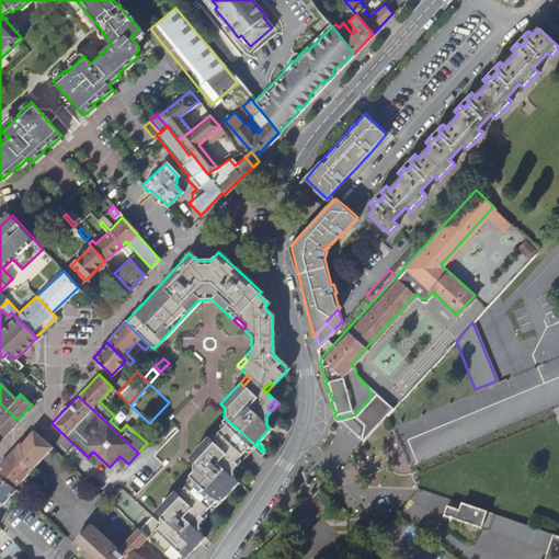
[(0,432),(4,436),(11,429),(18,420),(0,403),(0,432)]
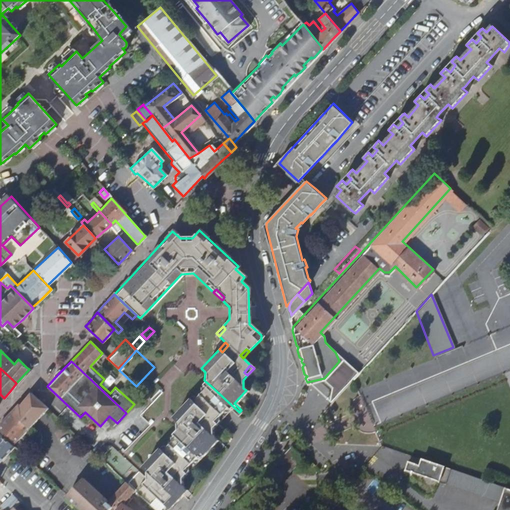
[(331,370),(324,378),(327,381),(331,385),(339,377),(331,370)]
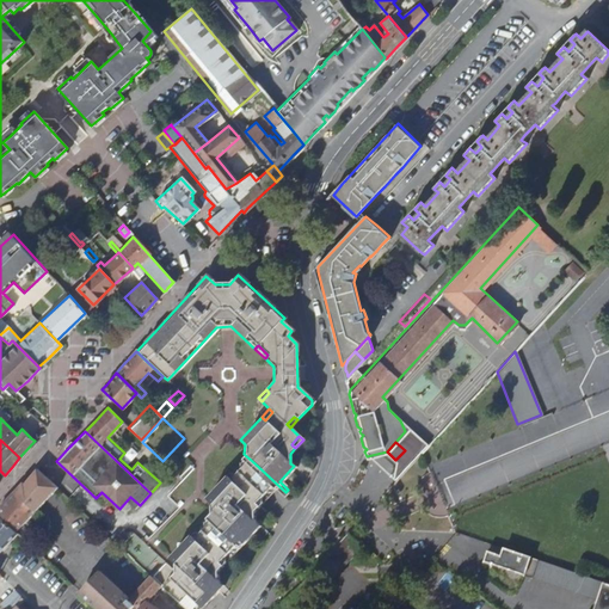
[(395,460),(393,466),(395,469),(397,472),(400,475),(414,459),(405,450),(395,460)]
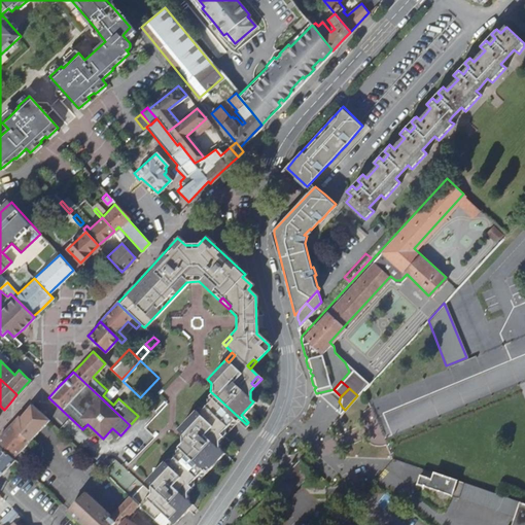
[(210,391),(201,403),(207,408),(217,397),(210,391)]
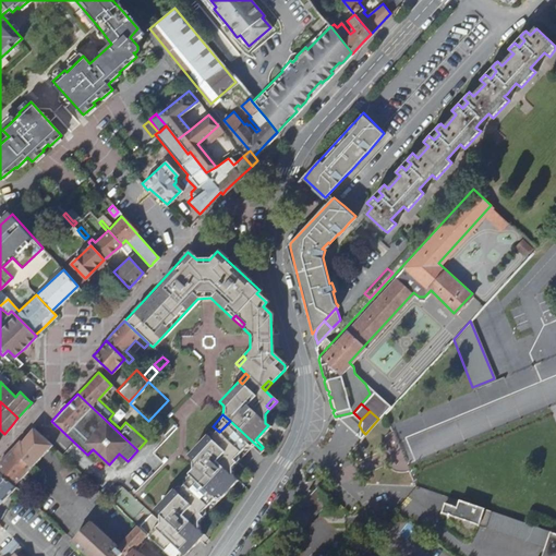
[(219,432),(242,455),(249,447),(257,454),(261,449),(230,421),(219,432)]
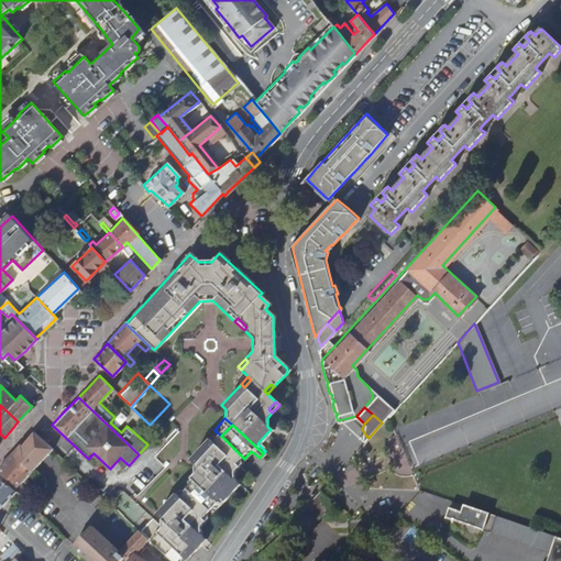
[(215,430),(206,439),(213,446),(221,436),(215,430)]
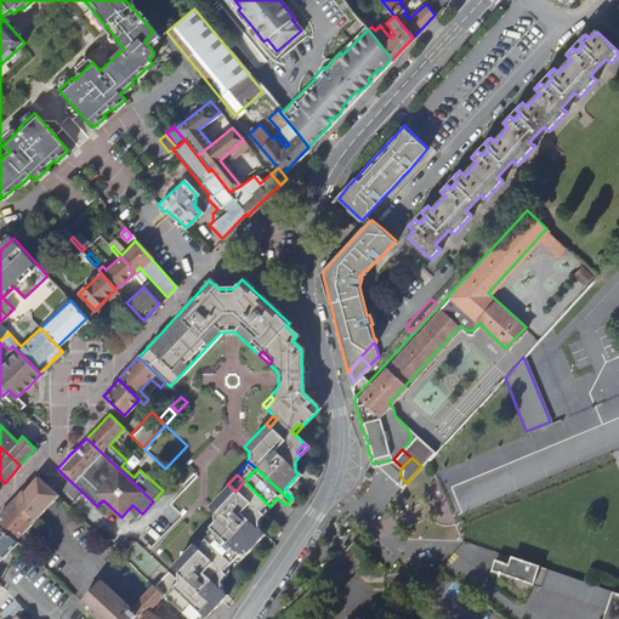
[(7,505),(0,514),(0,526),(15,540),(57,495),(37,476),(30,483),(24,492),(22,489),(7,505)]
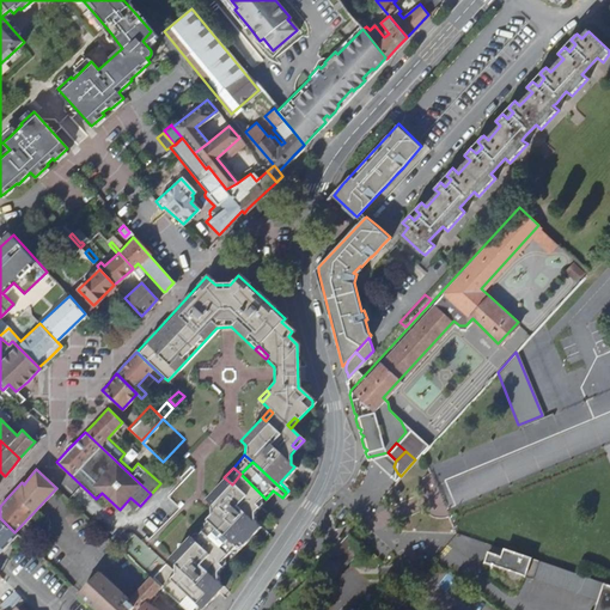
[(219,499),(254,532),(258,528),(252,522),(252,513),(266,499),(241,474),(232,485),(219,499)]
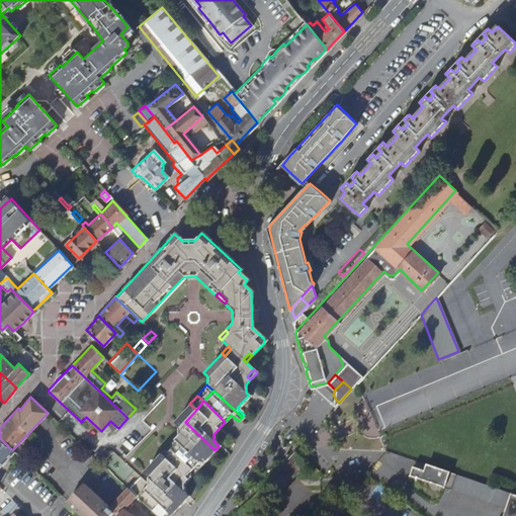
[(189,404),(173,422),(177,427),(177,428),(178,429),(185,422),(196,410),(189,404)]
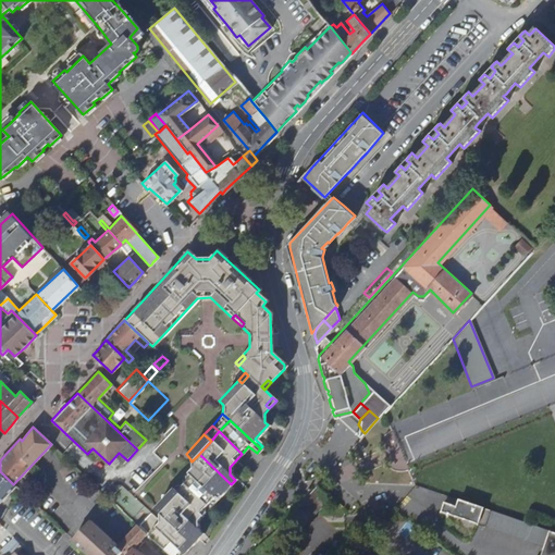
[(188,476),(177,488),(201,510),(212,498),(217,501),(231,484),(199,454),(192,461),(190,460),(190,467),(186,472),(188,476)]
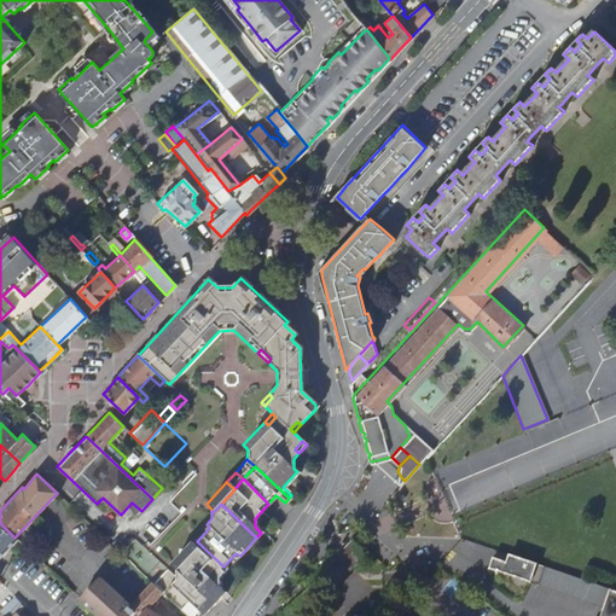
[(15,538),(0,523),(0,556),(16,539),(15,538)]
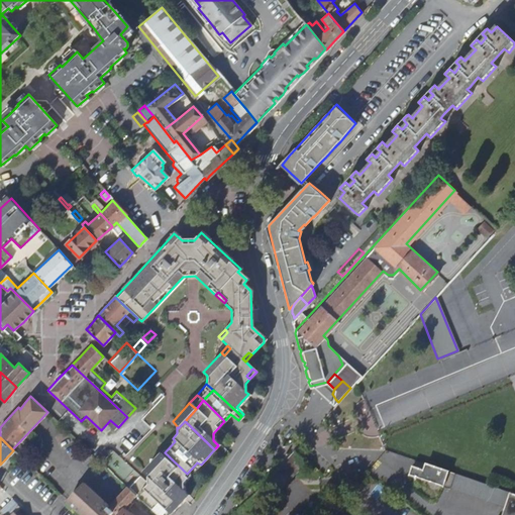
[(173,438),(163,450),(165,452),(175,441),(173,438)]
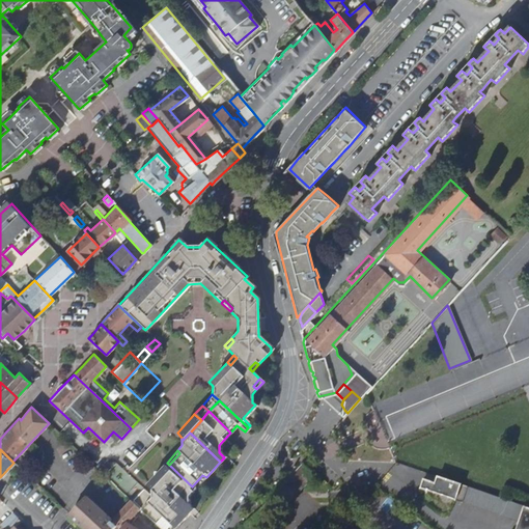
[(151,489),(151,495),(150,493),(148,494),(179,523),(193,508),(188,504),(188,496),(192,492),(189,489),(192,486),(169,465),(166,470),(163,467),(146,484),(151,489)]
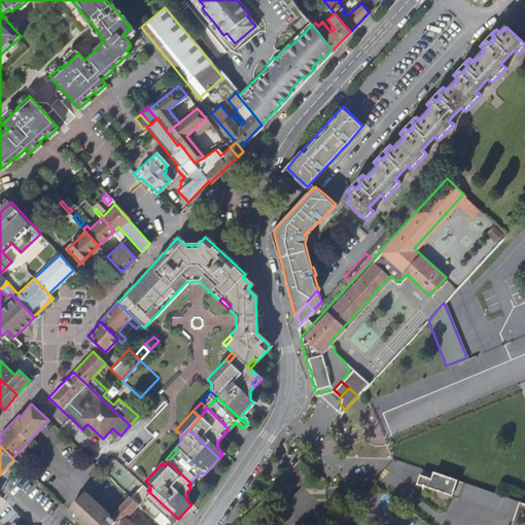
[(421,467),(418,475),(430,478),(432,471),(421,467)]
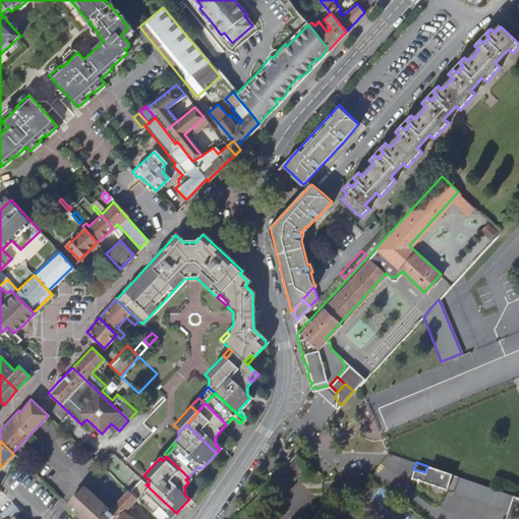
[(198,466),(188,477),(191,479),(203,468),(198,466)]
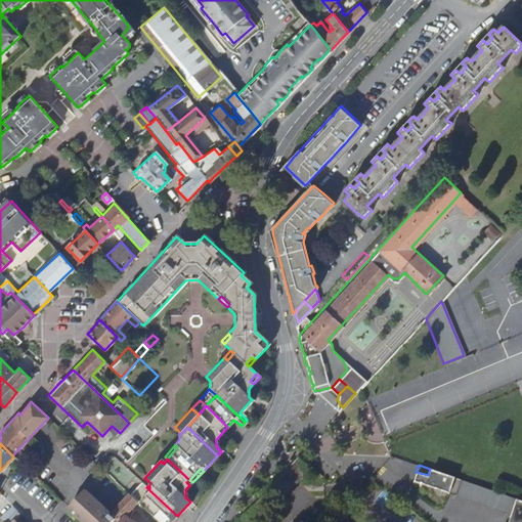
[(414,480),(447,492),(452,477),(430,469),(428,475),(416,472),(414,480)]
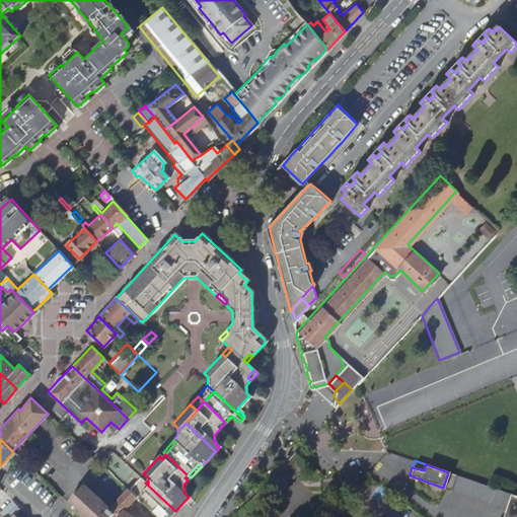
[(448,472),(443,488),(490,503),(495,488),(448,472)]
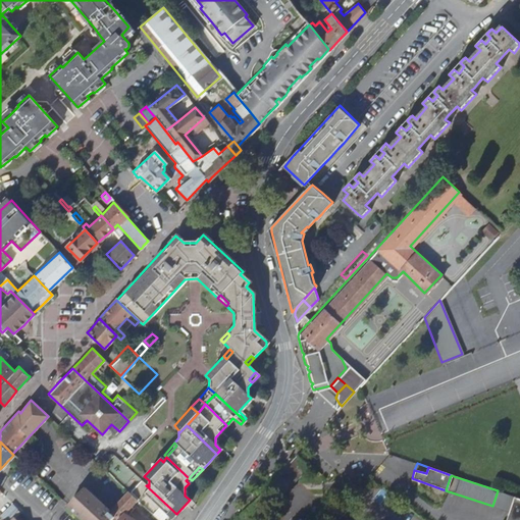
[(137,499),(160,519),(170,519),(176,514),(146,485),(144,485),(140,481),(130,492),(137,499)]
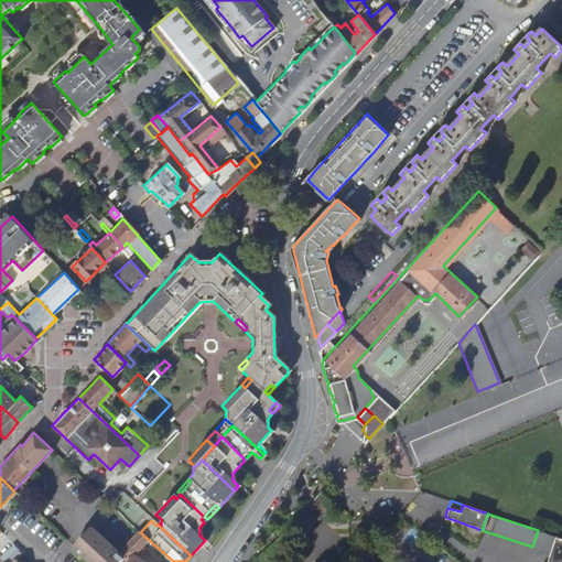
[(119,551),(92,525),(73,546),(90,561),(118,561),(122,558),(117,553),(119,551)]
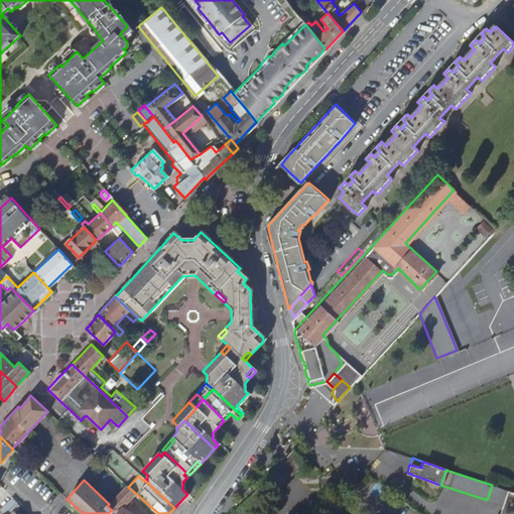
[(132,513),(123,506),(135,493),(128,487),(125,485),(109,504),(107,506),(112,510),(108,513),(132,513)]
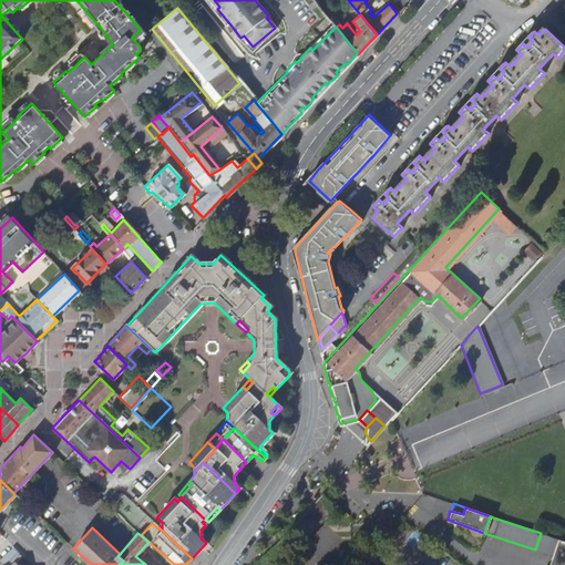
[(541,533),(535,550),(552,556),(557,540),(557,538),(541,533)]
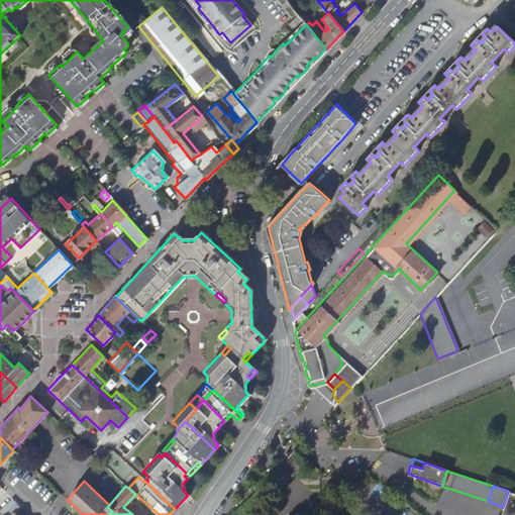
[(503,507),(500,514),(514,514),(514,494),(514,495),(508,492),(503,507)]
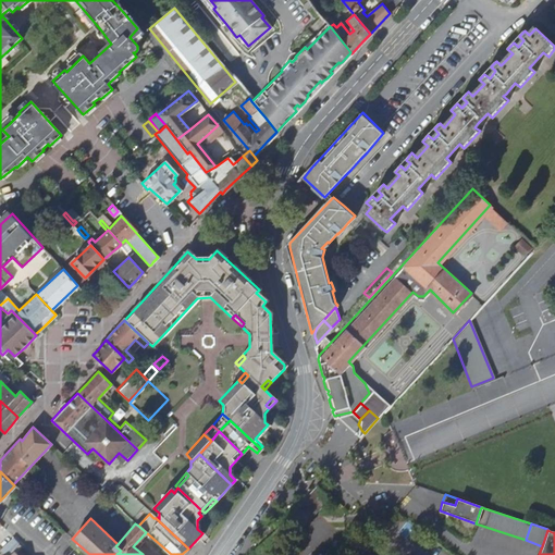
[(11,534),(0,545),(0,551),(3,554),(4,554),(9,554),(14,551),(14,552),(21,544),(11,534)]
